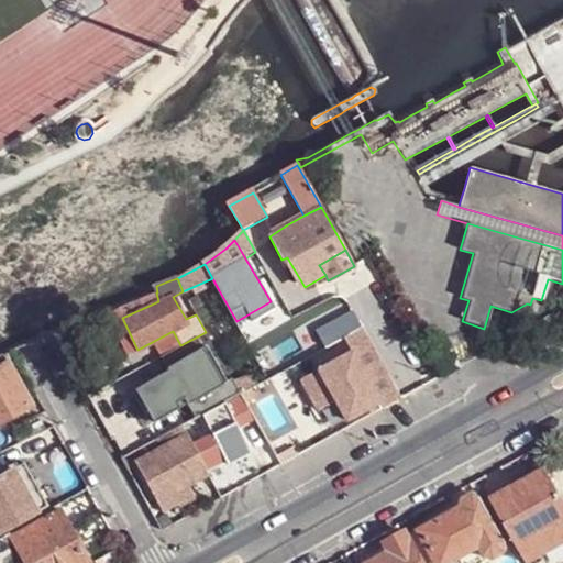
[(360,326),(351,308),(316,328),(324,343),(360,326)]
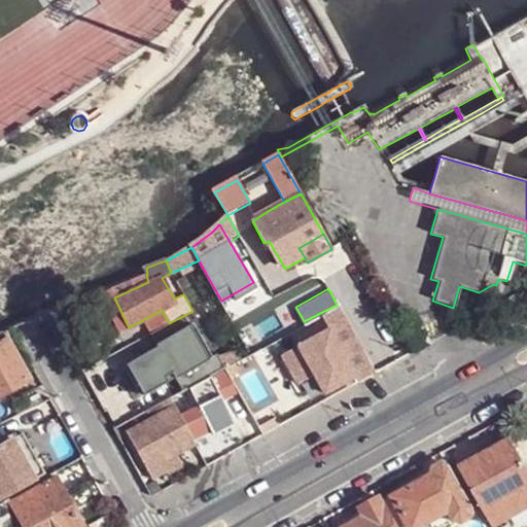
[(129,327),(115,300),(105,305),(117,331),(129,327)]
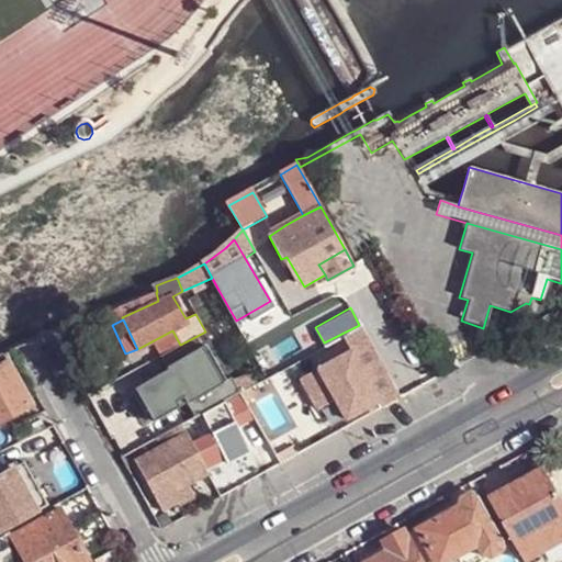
[(360,327),(341,337),(348,351),(316,370),(346,422),(379,403),(382,408),(401,397),(393,385),(367,338),(360,327)]
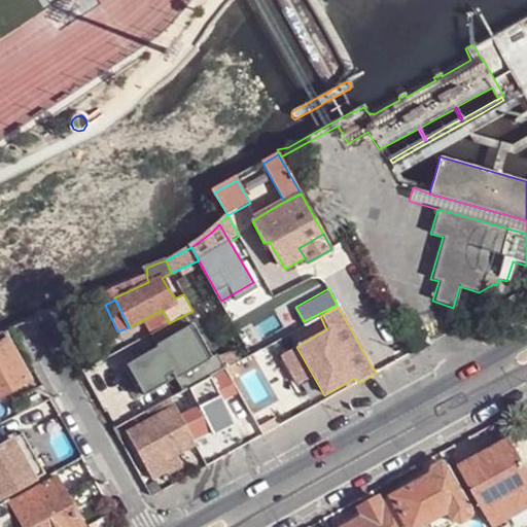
[(162,310),(144,319),(150,332),(169,323),(162,310)]
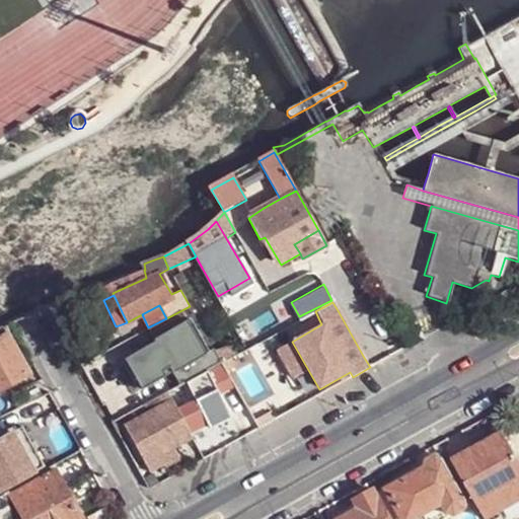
[(206,353),(186,319),(154,338),(155,340),(124,358),(142,388),(206,353)]
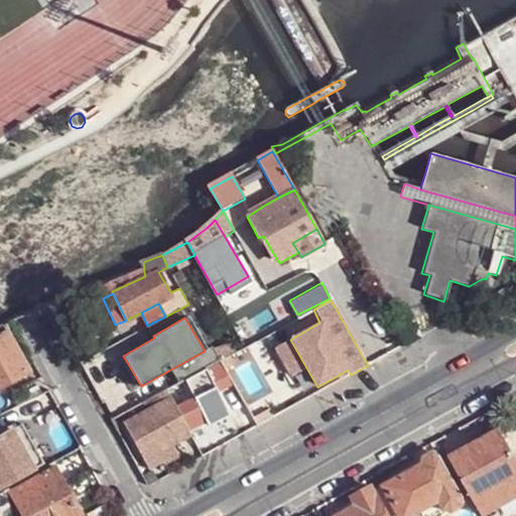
[(0,334),(0,385),(27,371),(6,332),(4,333),(0,334)]
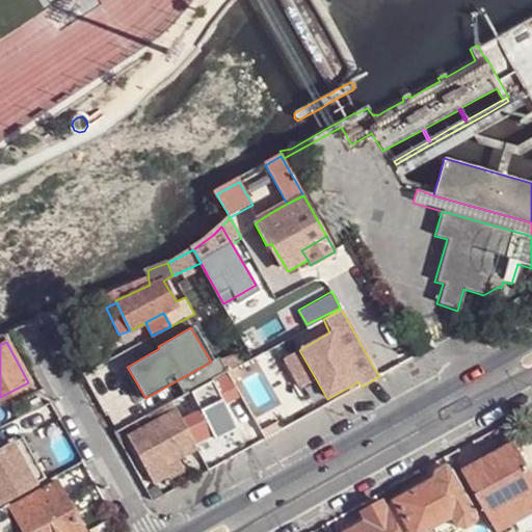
[(281,342),(267,349),(274,364),(288,355),(281,342)]
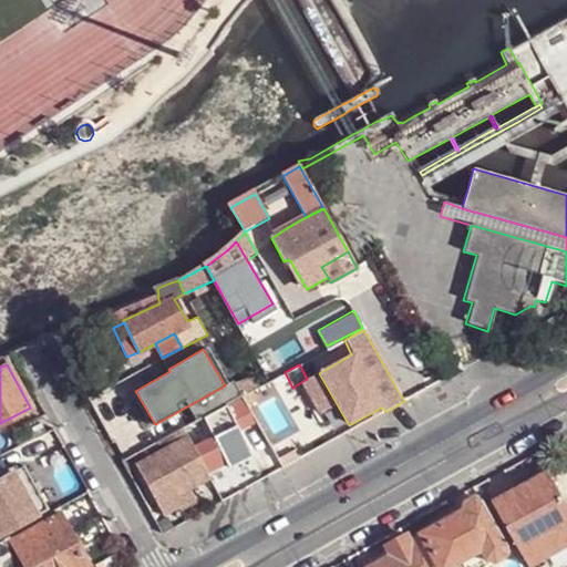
[(280,374),(269,381),(275,390),(286,383),(280,374)]
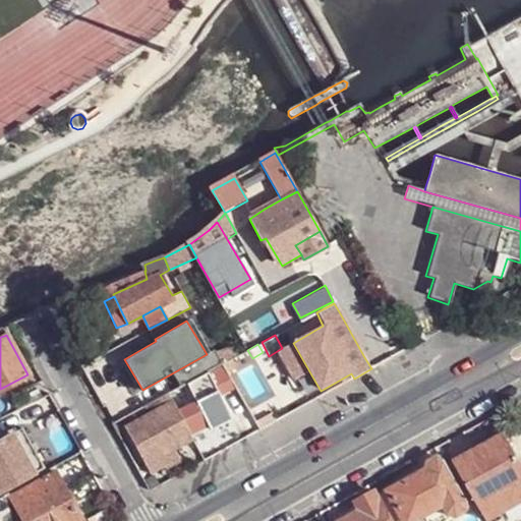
[(263,352),(252,358),(255,364),(266,358),(263,352)]
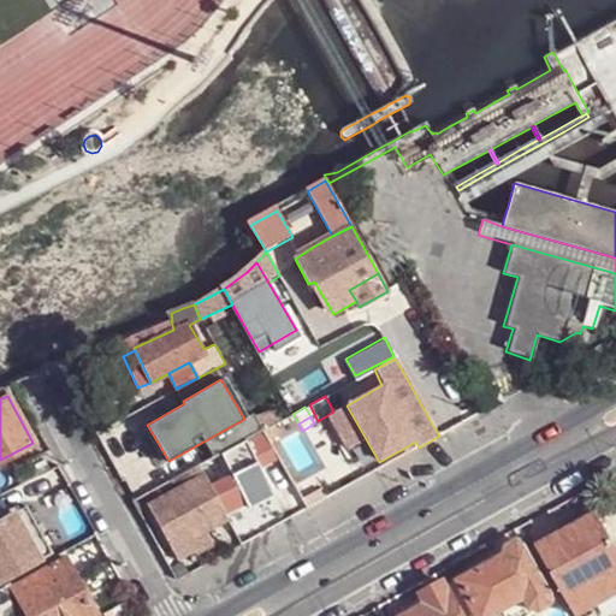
[(40,452),(11,467),(19,485),(48,471),(40,452)]
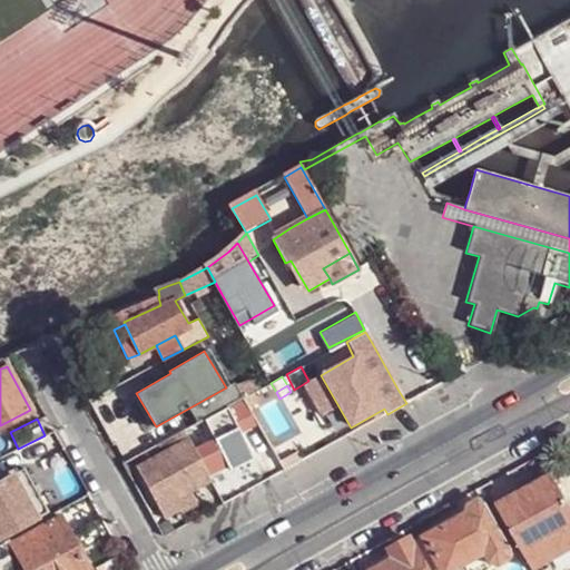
[(180,494),(208,480),(195,457),(183,431),(174,436),(178,444),(137,467),(158,505),(180,494)]
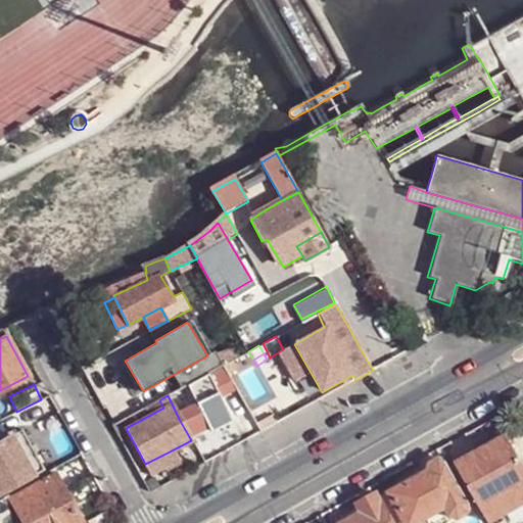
[(0,440),(0,491),(42,469),(20,429),(0,440)]
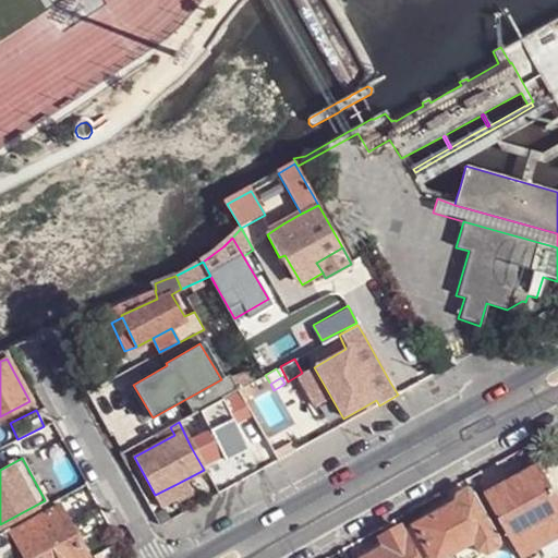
[(524,473),(486,495),(522,557),(553,542),(546,531),(557,523),(557,496),(556,492),(540,464),(524,473)]
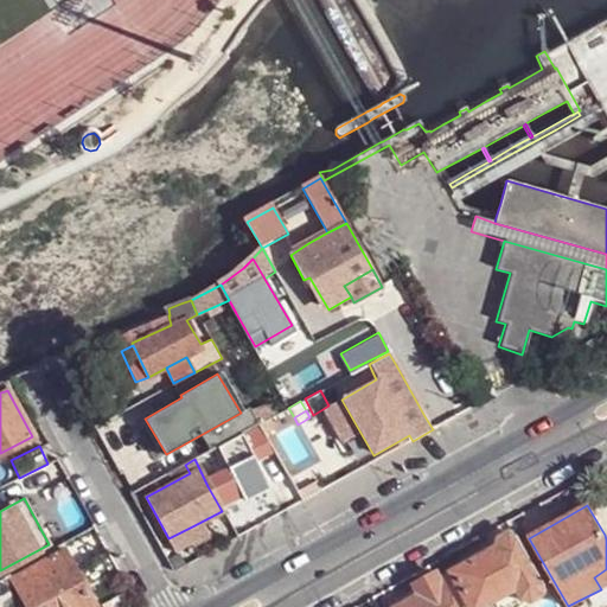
[(192,526),(168,538),(174,550),(198,538),(228,523),(222,511),(192,526)]
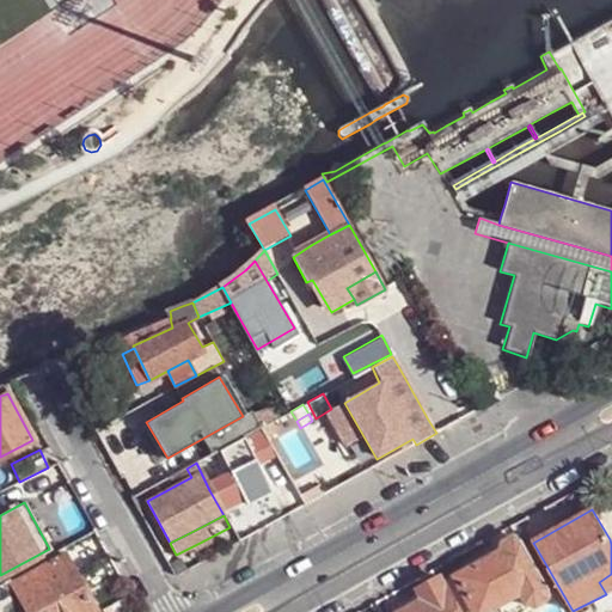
[(457,577),(476,611),(488,611),(522,594),(527,604),(549,592),(521,542),(457,577)]
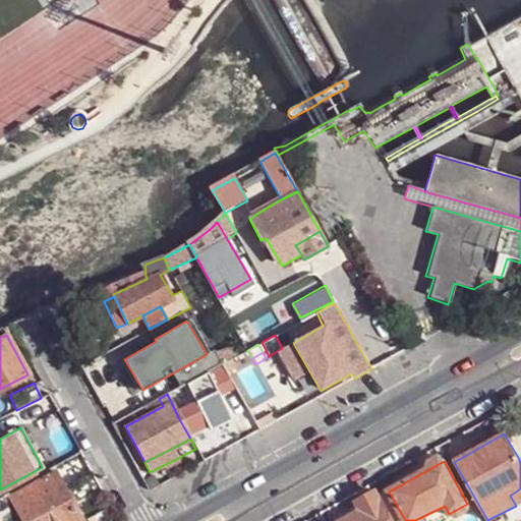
[(81,520),(54,471),(8,496),(22,520),(81,520)]
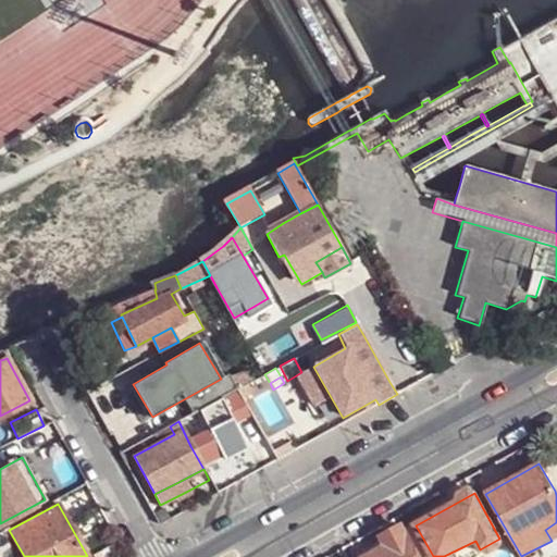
[(428,556),(415,534),(408,537),(407,535),(403,528),(382,540),(386,546),(367,556),(428,556)]
